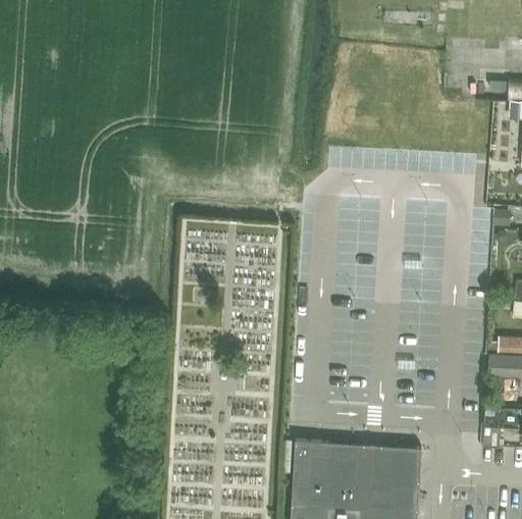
[(440,71),(440,99),(484,99),(484,86),(459,86),(459,71),(440,71)]
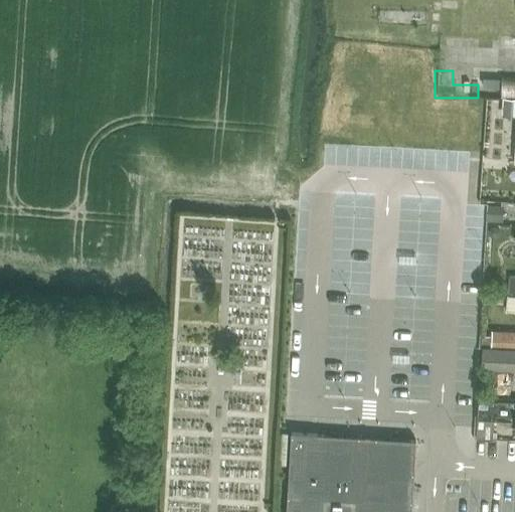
[(500,100),(514,100),(514,79),(501,79),(500,100)]
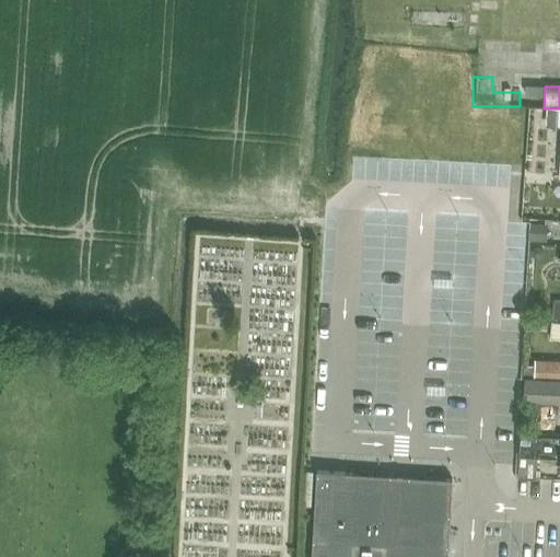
[(559,109),(547,109),(546,129),(559,129),(559,109)]
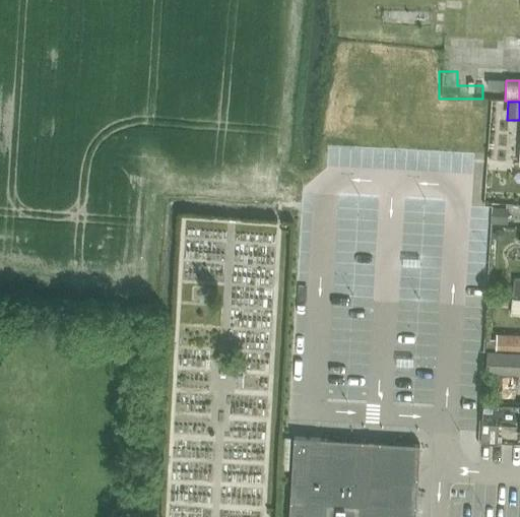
[(519,316),(519,300),(509,300),(508,316),(519,316)]
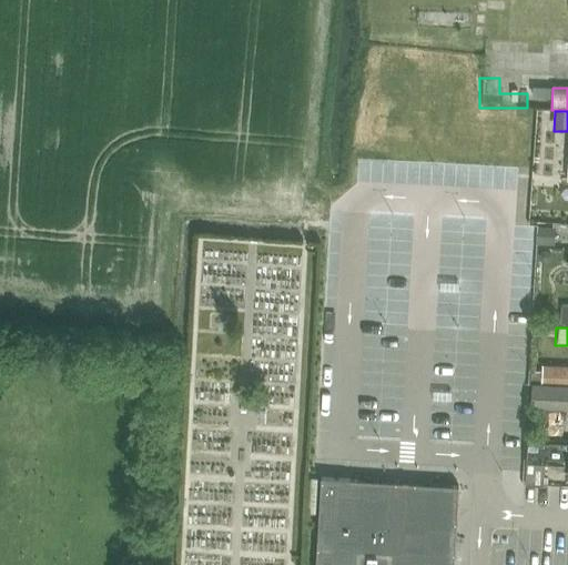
[(567,369),(543,367),(541,386),(567,387),(567,369)]
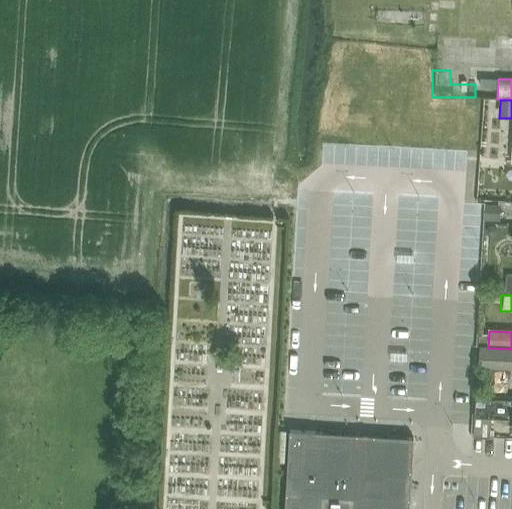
[(511,349),(480,348),(479,369),(511,370),(511,349)]
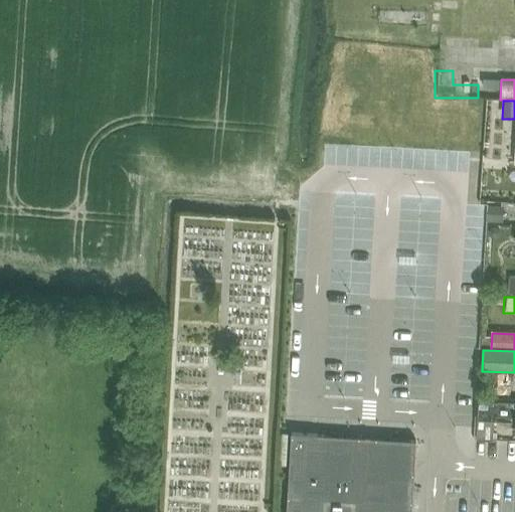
[(514,402),(478,401),(477,441),(493,442),(494,422),(514,422),(514,402)]
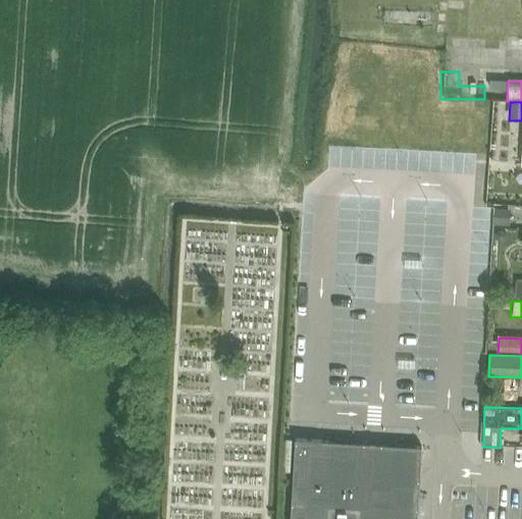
[(416,518),(420,461),(421,449),(295,442),(294,451),(290,518),(416,518)]
